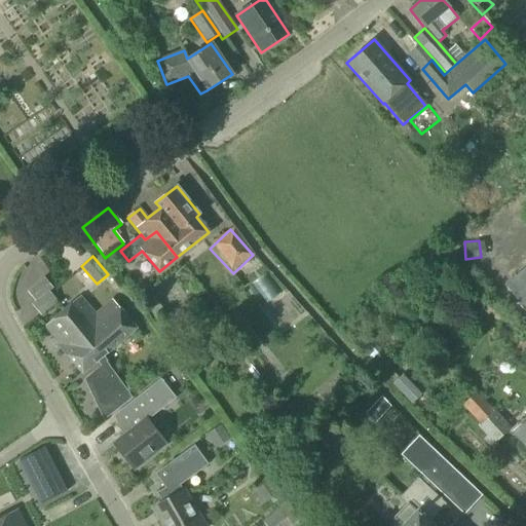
[(525,267),(503,286),(514,298),(508,303),(525,324),(525,267)]
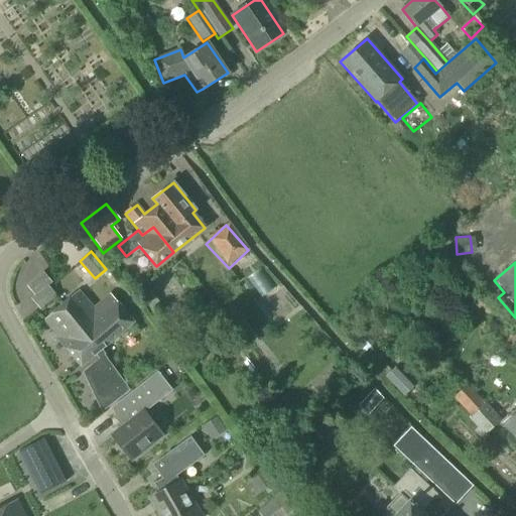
[(50,283),(42,274),(27,287),(35,296),(47,286),(50,283)]
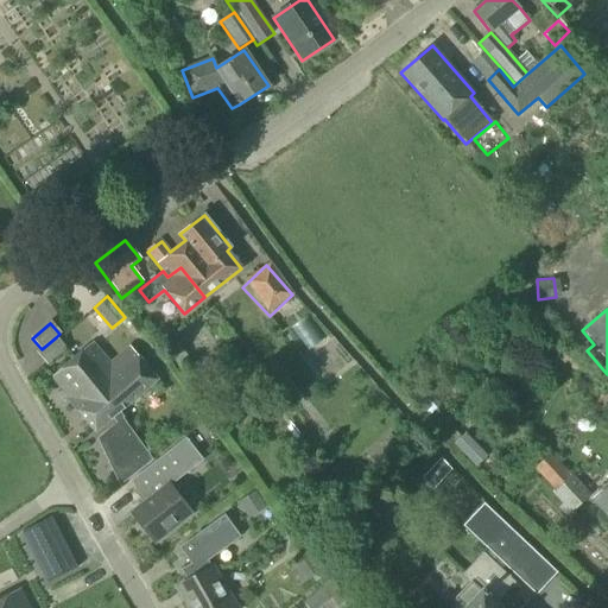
[(108,365),(89,344),(73,360),(119,412),(156,380),(127,348),(108,365)]
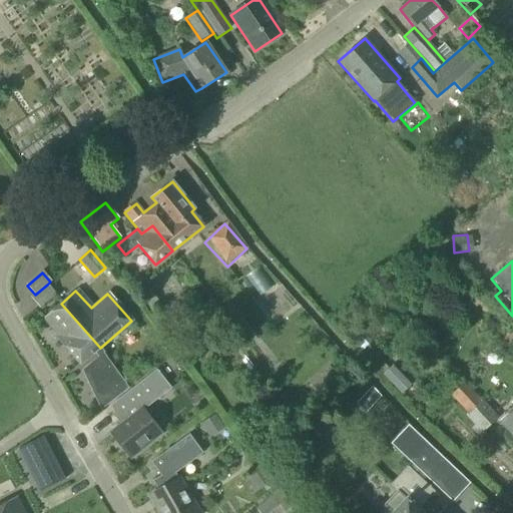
[(152,313),(161,306),(151,294),(143,300),(152,313)]
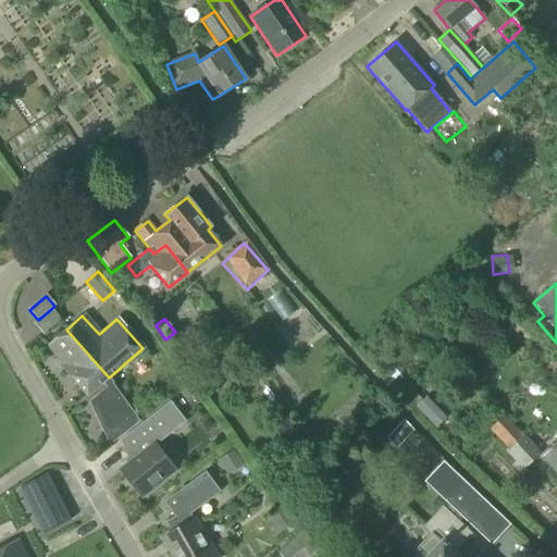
[(109,378),(66,330),(46,348),(62,367),(60,368),(87,397),(101,384),(106,390),(89,404),(110,445),(138,421),(109,378)]
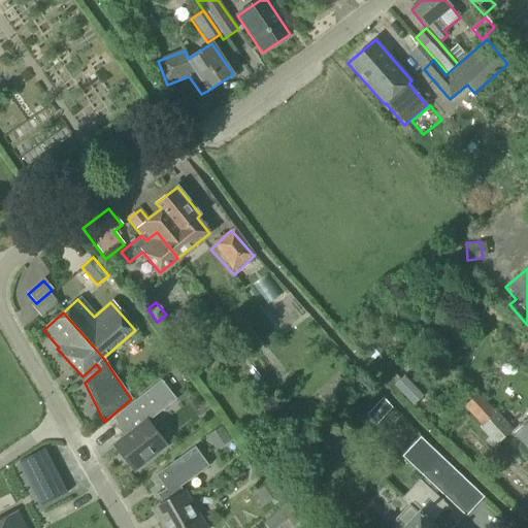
[(413,406),(423,397),(403,376),(394,386),(413,406)]
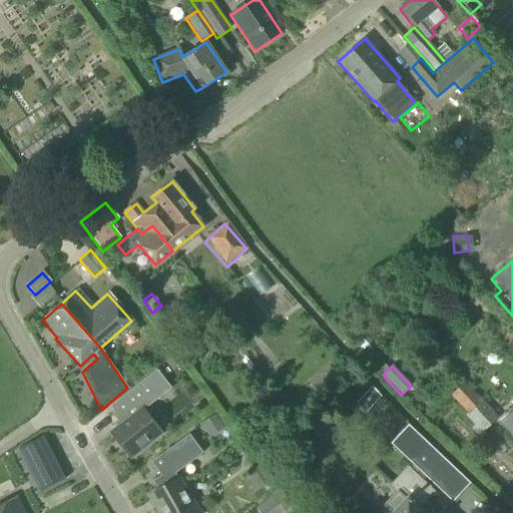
[(131,457),(162,432),(144,409),(171,389),(156,369),(111,404),(122,418),(121,419),(121,423),(122,425),(112,433),(131,457)]
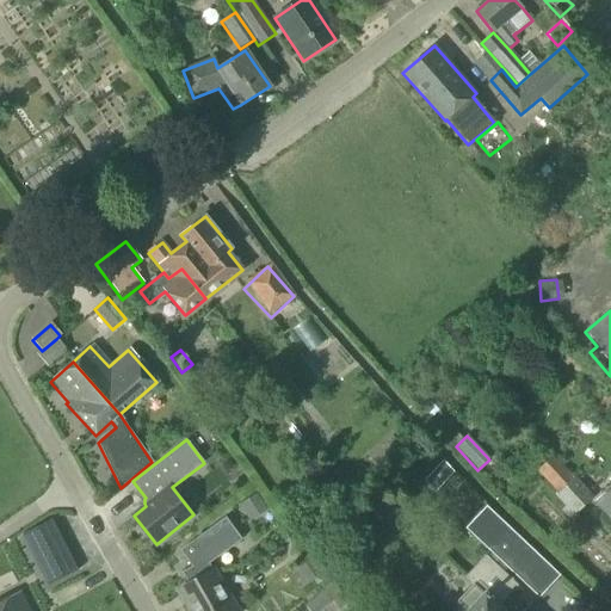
[(574,479),(551,456),(536,470),(559,494),(555,497),(573,517),(593,497),(575,477),(574,479)]
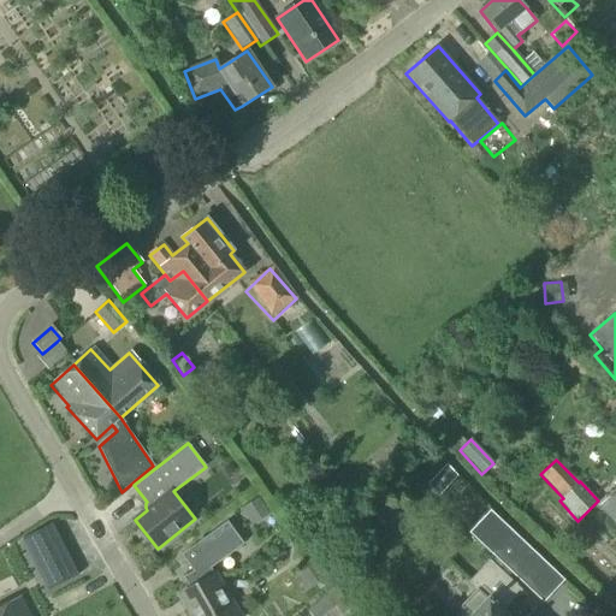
[(438,496),(457,477),(445,467),(427,485),(438,496)]
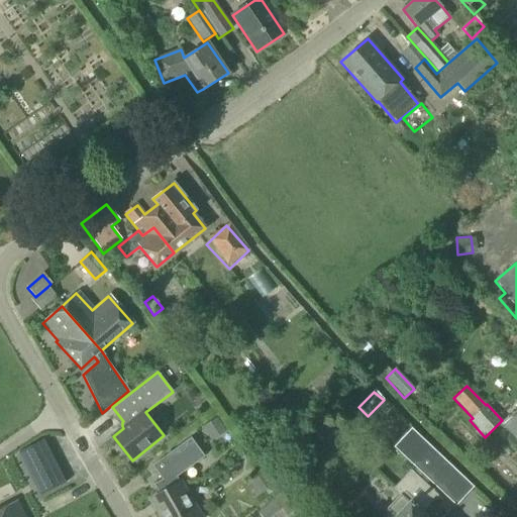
[(516,412),(503,425),(516,440),(516,412)]
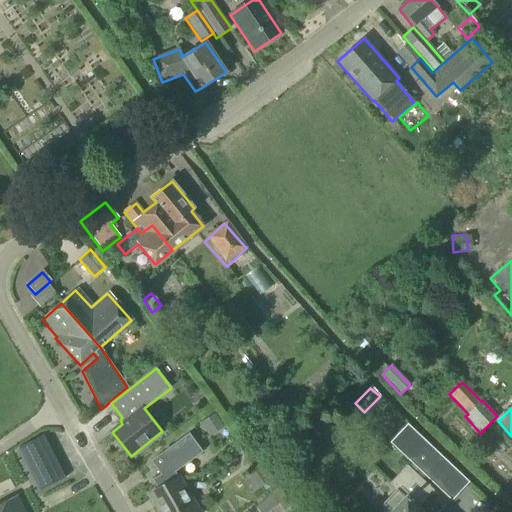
[(178,479),(174,472),(202,452),(188,434),(151,461),(161,475),(151,480),(158,490),(149,495),(158,511),(197,511),(179,478),(178,479)]
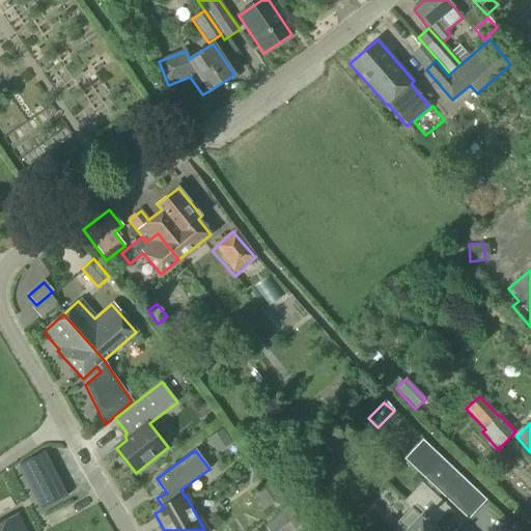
[(471,513),(487,497),(463,471),(445,486),(471,513)]
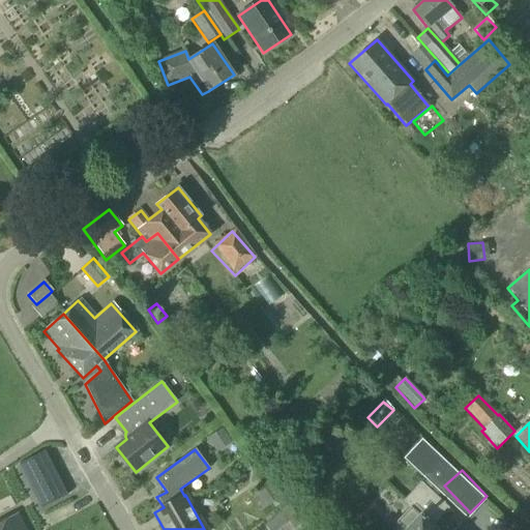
[(66,495),(56,473),(30,487),(41,508),(66,495)]
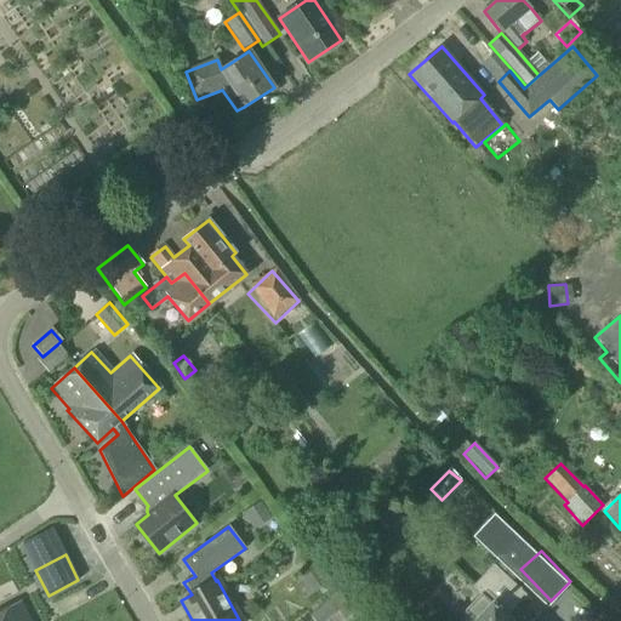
[(313,593),(328,584),(314,565),(301,575),(313,593)]
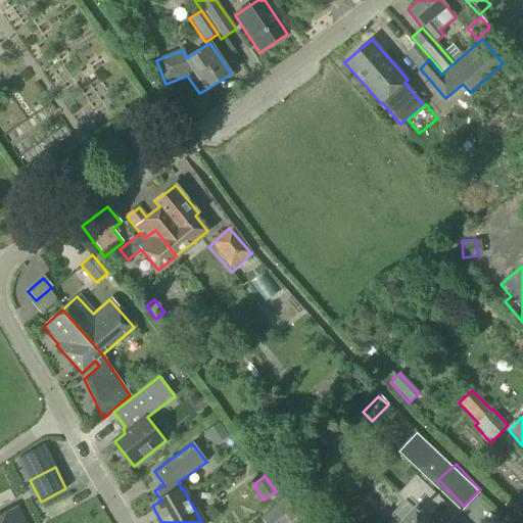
[(428,522),(426,521),(442,503),(415,477),(398,494),(406,501),(390,517),(396,522),(428,522)]
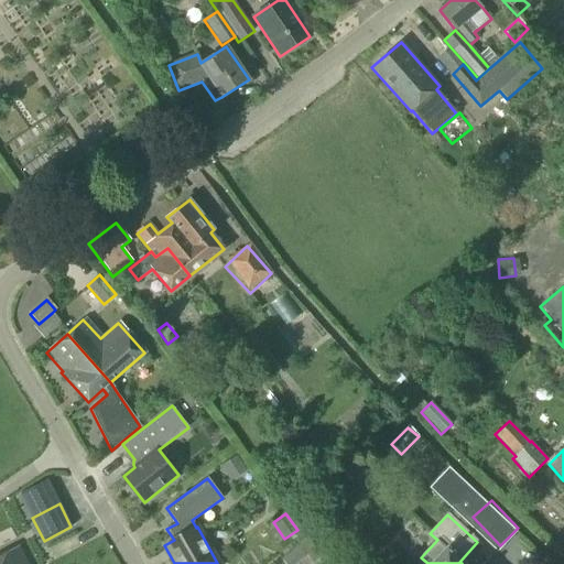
[(313,563),(321,559),(305,538),(293,548),(294,549),(282,559),(285,563),(296,563),(306,556),(312,563),(313,563)]
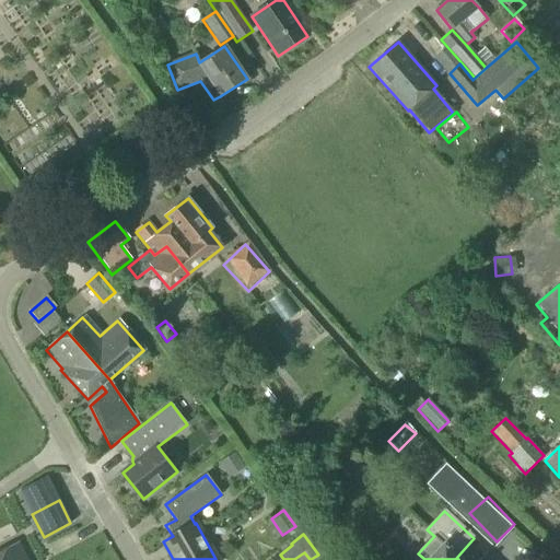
[(26,559),(18,544),(0,551),(0,559),(26,559)]
